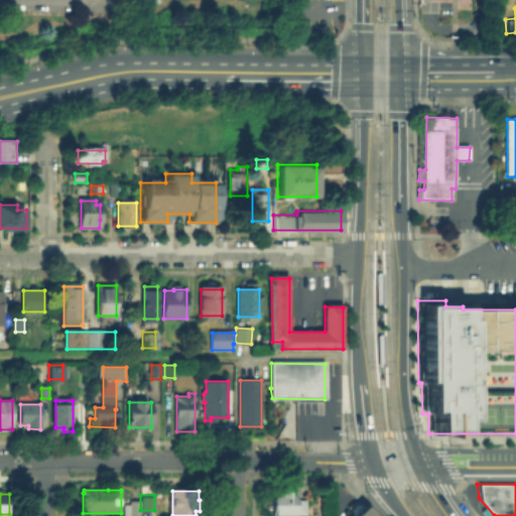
[(275,495),(292,495),(292,496),(298,496),(298,501),(307,501),(307,515),(275,515),(275,495)]
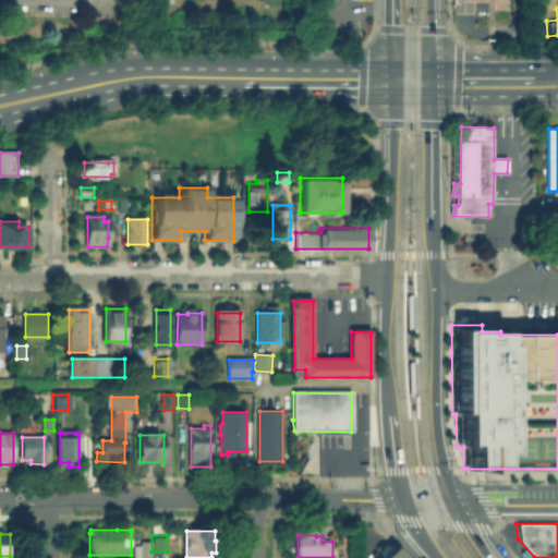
[(149,540),(149,557),(132,557),(132,544),(138,544),(138,540),(149,540)]
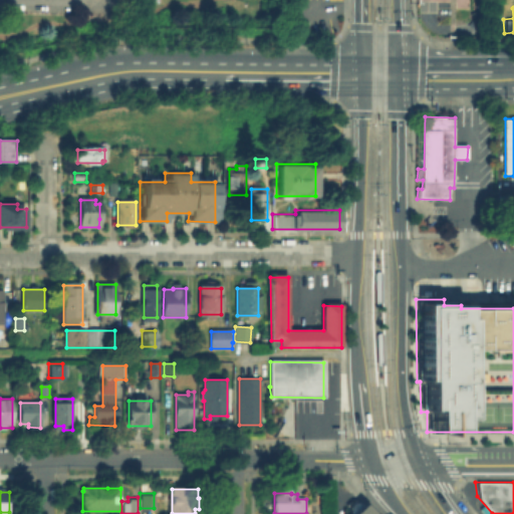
[(346,513),(370,513),(359,502),(346,513)]
